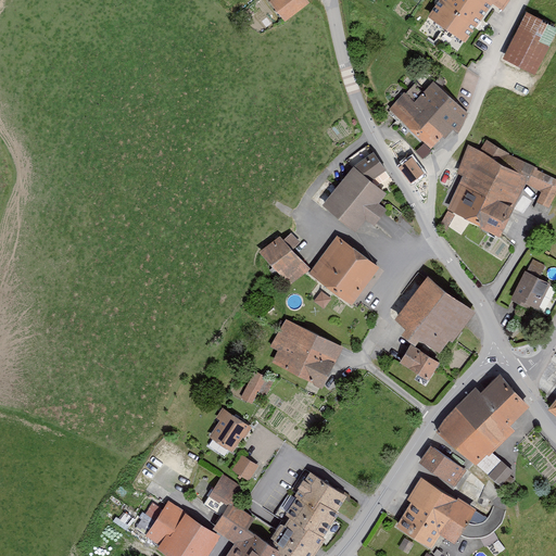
[(269,0),(286,20),(308,2),(307,0),(269,0)]
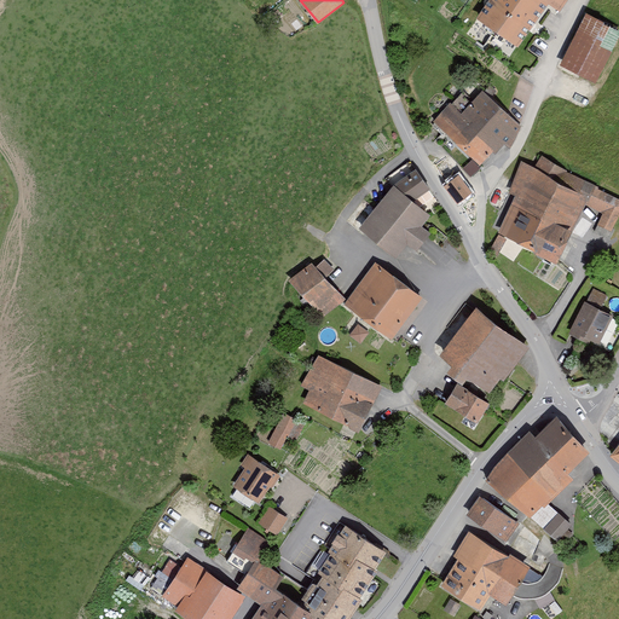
[(566,0),(491,0),(482,15),(522,42),(548,6),(557,13),(566,0)]
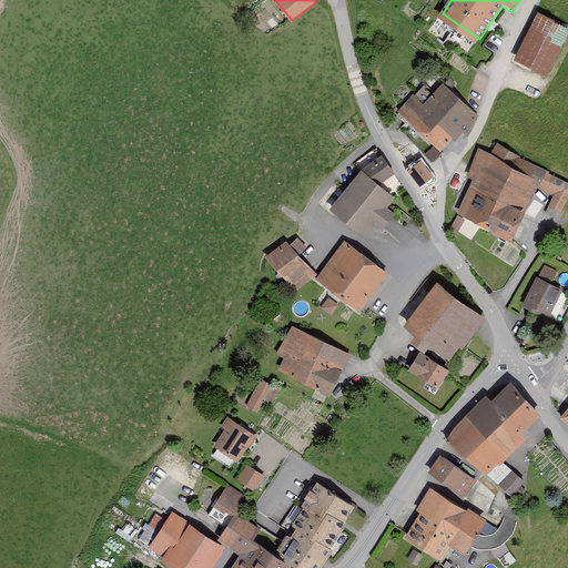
[(567,34),(567,23),(543,12),(520,58),(550,72),(567,34)]
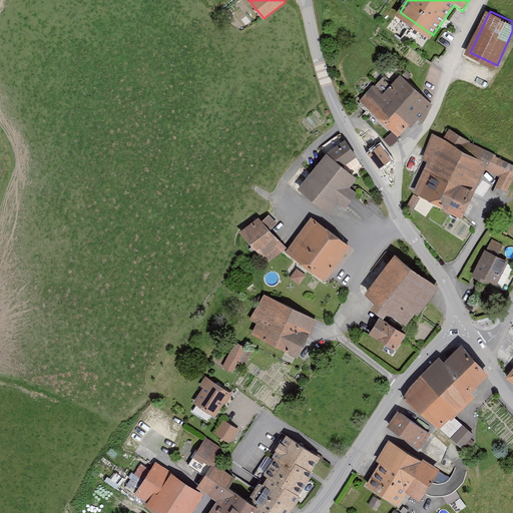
[(376,83),(362,99),(400,133),(430,101),(400,74),(385,91),(376,83)]
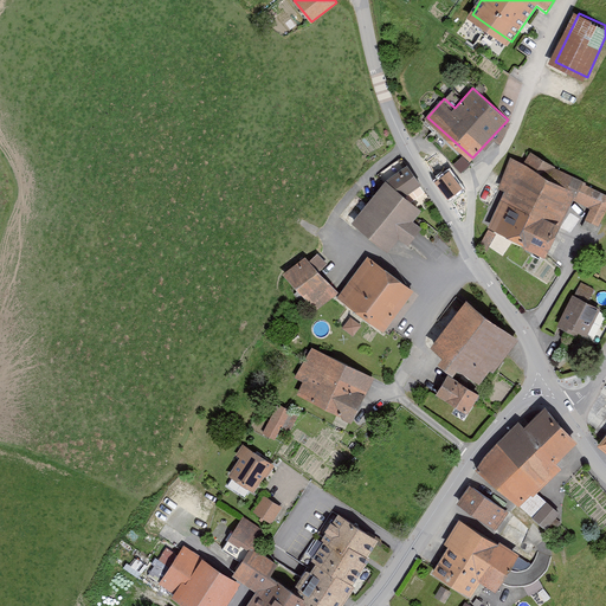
[(452,165),(461,173),(471,165),(463,155),(452,165)]
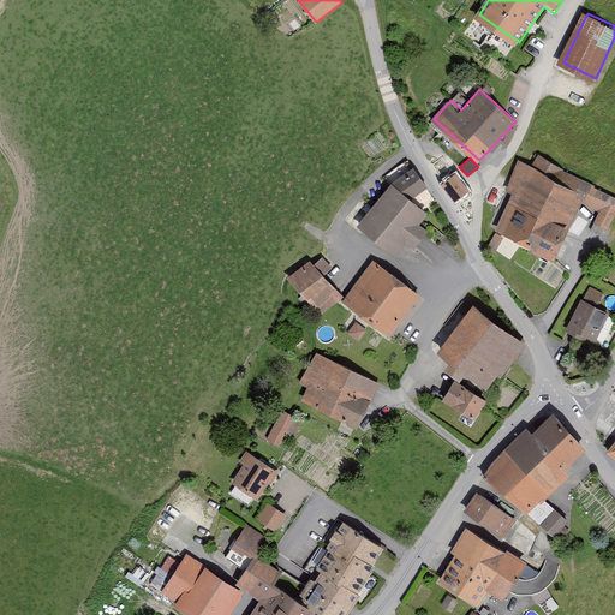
[(501,228),(560,255),(573,226),(565,222),(575,197),(580,187),(565,180),(523,161),(511,187),(518,191),(501,228)]
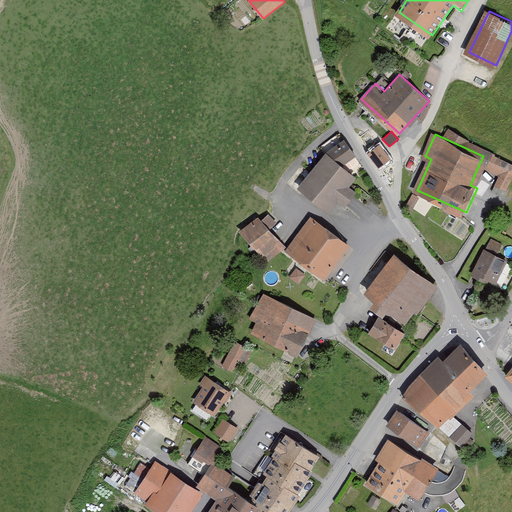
[(344,138),(326,152),(342,165),(356,156),(344,138)]
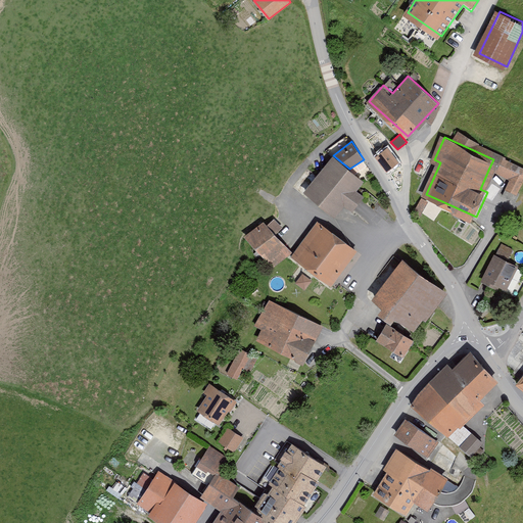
[(493,159),(489,168),(511,178),(506,189),(520,195),(522,186),(522,162),(484,145),(480,153),(493,159)]
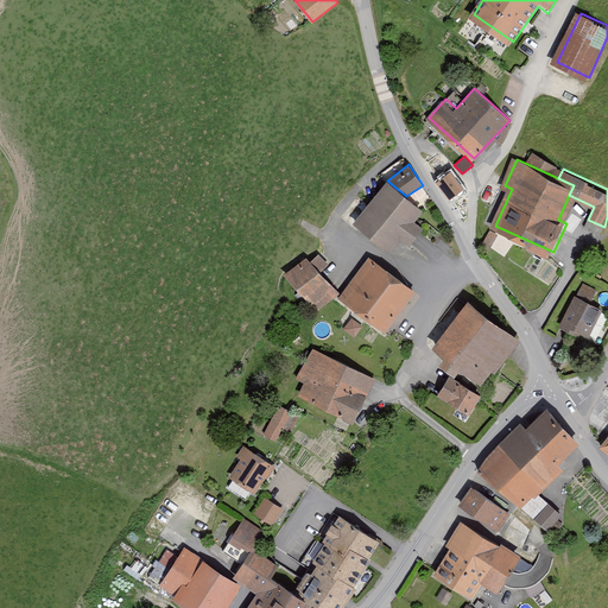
[(451,170),(436,182),(449,200),(464,188),(451,170)]
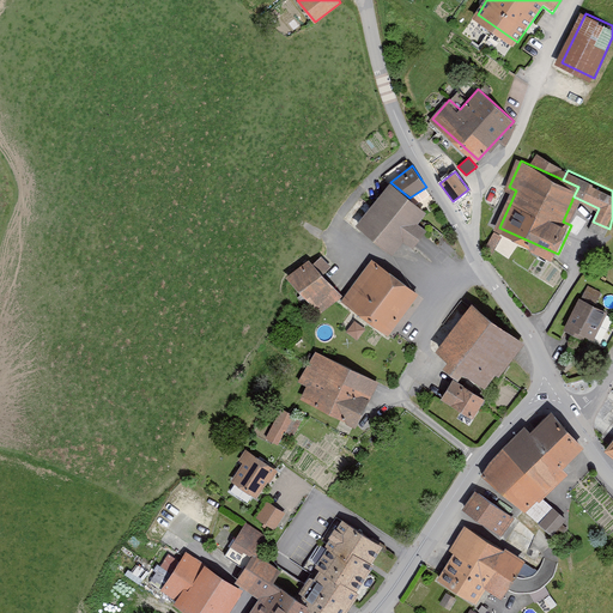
[(418,223),(426,211),(410,198),(390,182),(356,225),(392,254),(404,241),(412,248),(428,230),(418,223)]
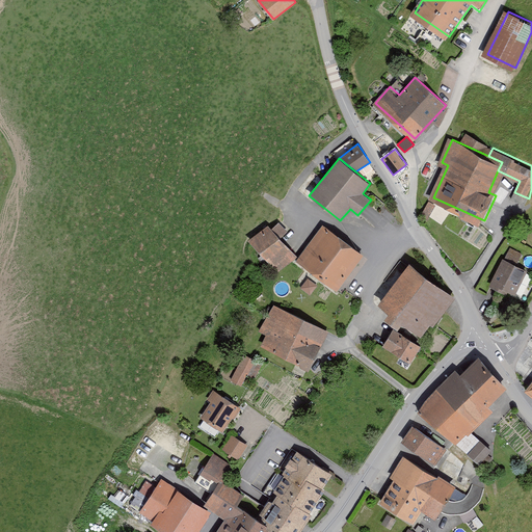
[(272,228),(268,223),(249,240),(277,272),(296,256),(281,237),(287,231),(278,221),(272,228)]
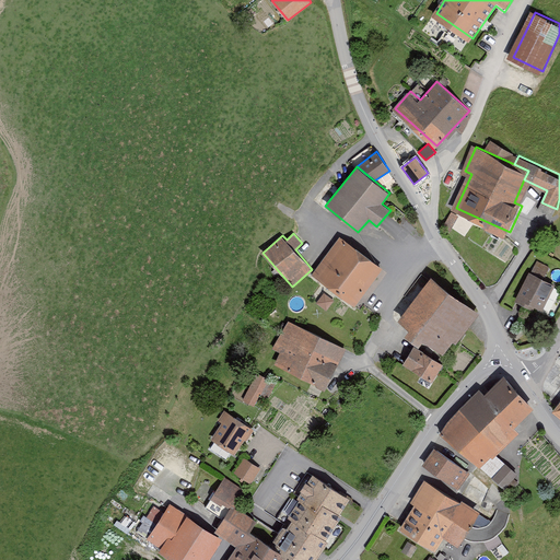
[(383,268),(340,236),(312,275),(354,306),(383,268)]
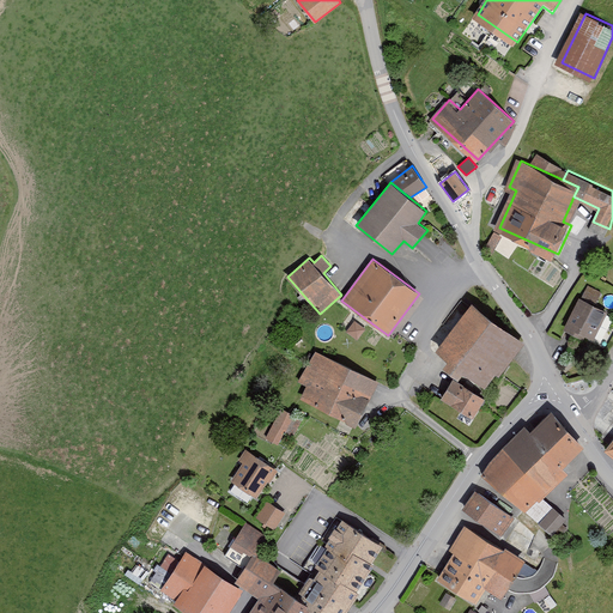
[(588,284),(582,297),(596,303),(602,291),(588,284)]
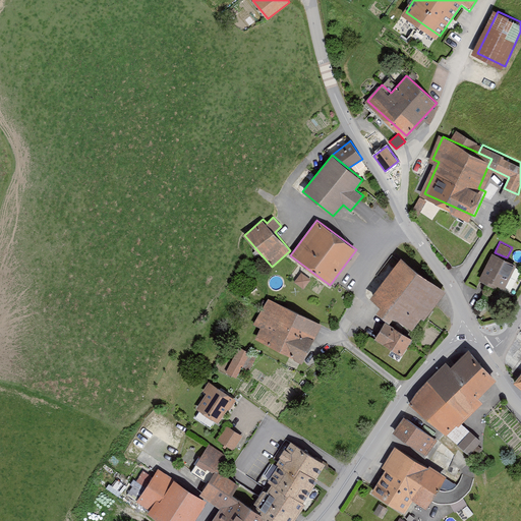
[(514,266),(494,255),(483,277),(503,287),(514,266)]
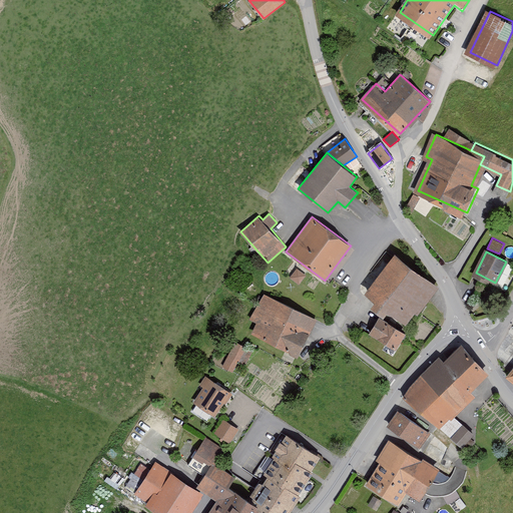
[(418,315),(439,287),(395,253),(365,293),(375,301),(371,307),(384,317),(388,311),(406,325),(415,313),(418,315)]
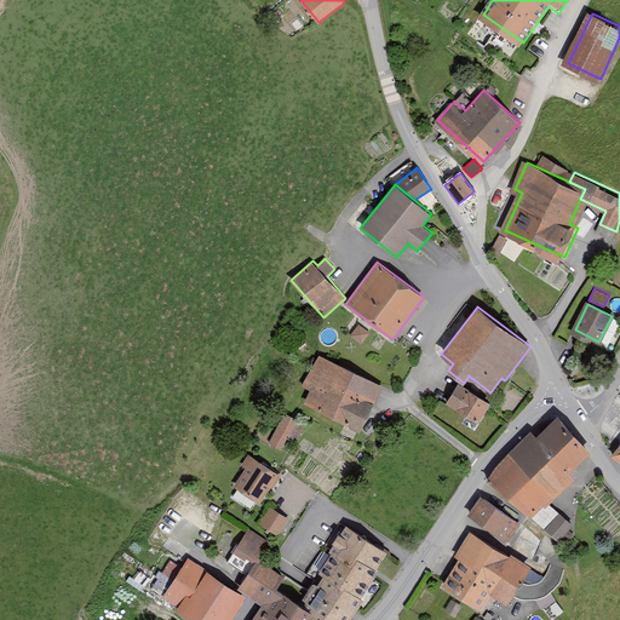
[(350,336),(361,344),(369,333),(359,325),(350,336)]
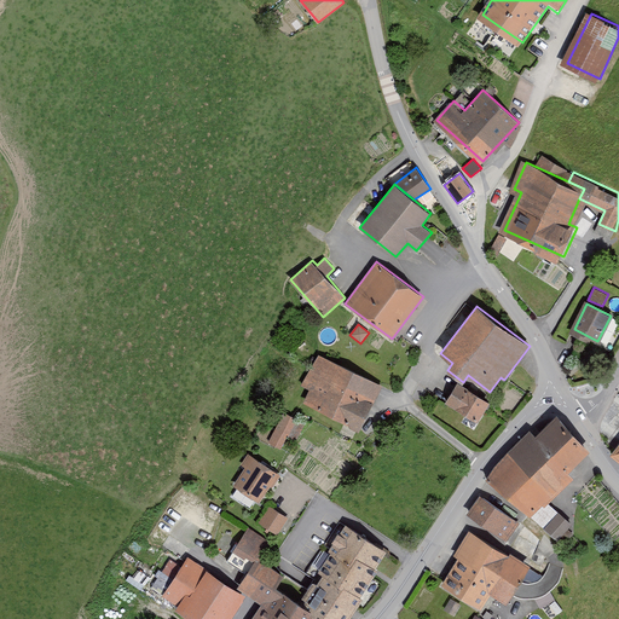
[(364,424),(383,382),(322,353),(306,385),(313,388),(308,398),(364,424)]
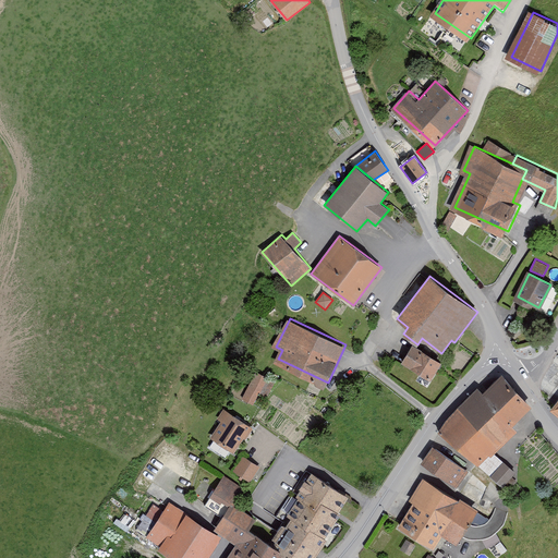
[(431,380),(441,362),(412,343),(401,362),(431,380)]
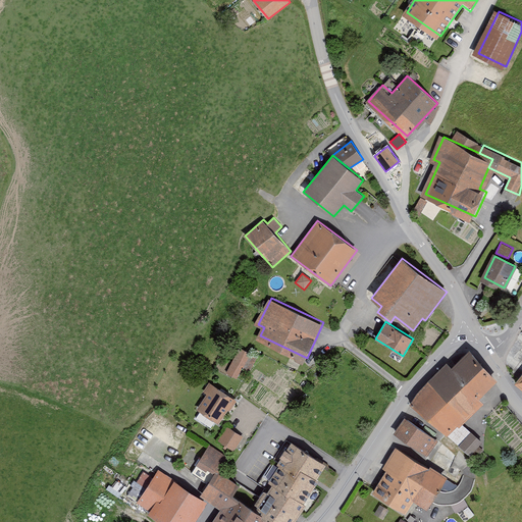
[(240,348),(226,373),(237,378),(243,368),(250,372),(258,357),(240,348)]
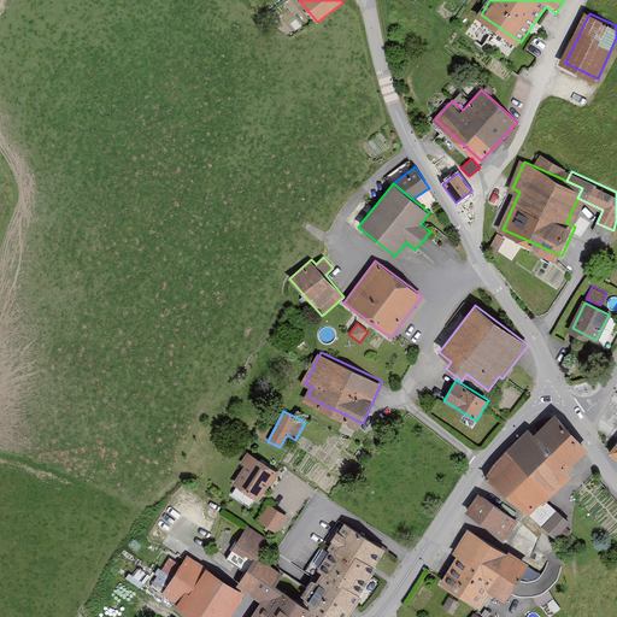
[(566,471),(587,450),(556,413),(534,434),(528,428),(506,451),(485,477),(557,540),(570,522),(547,501),(573,476),(566,471)]
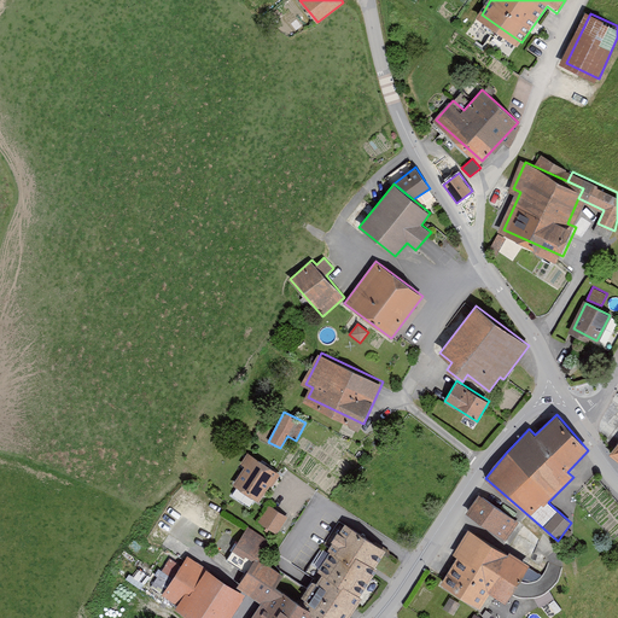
[(272,487),(280,473),(248,453),(240,464),(244,466),(233,485),(258,501),(269,485),(272,487)]
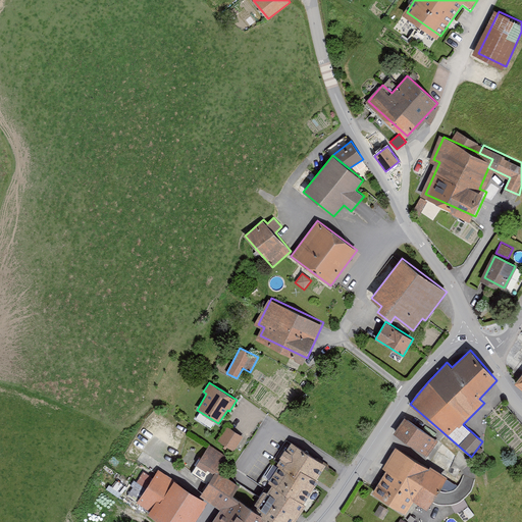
[(440,438),(410,415),(399,430),(428,454),(440,438)]
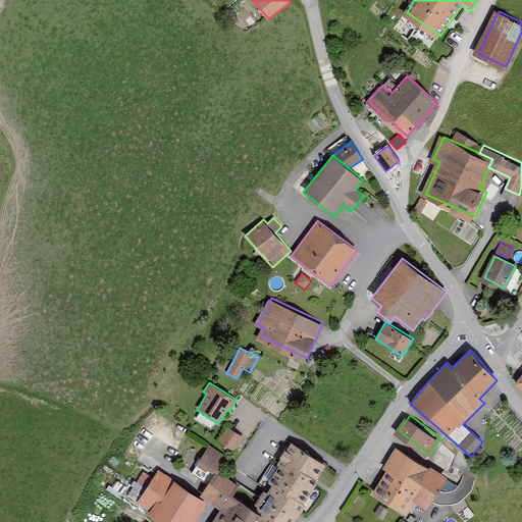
[(233,451),(243,436),(227,426),(218,441),(233,451)]
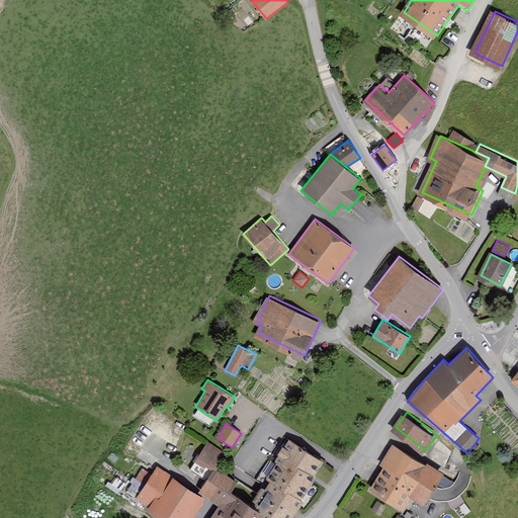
[(250,504),(264,517),(291,517),(304,501),(301,499),(316,478),(314,476),(324,461),(289,438),(250,504)]
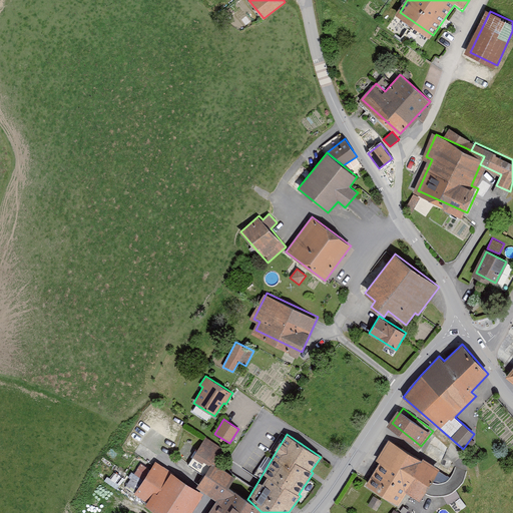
[(441,468),(390,436),(377,457),(382,460),(369,481),(403,502),(411,489),(423,497),(441,468)]
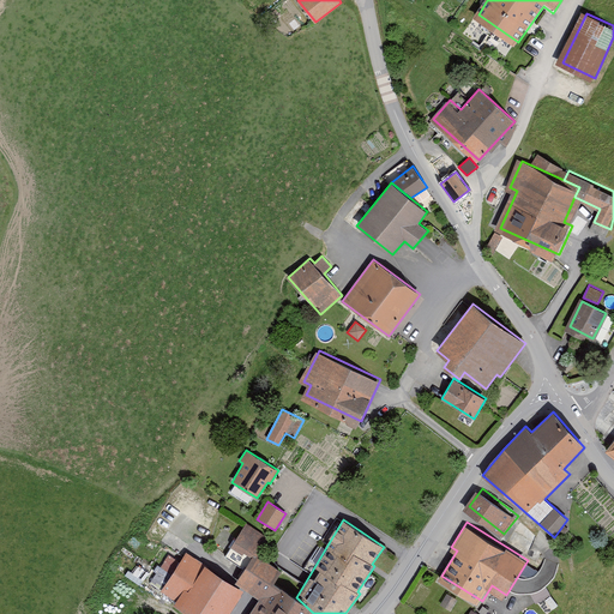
[(251,559),(257,554),(269,537),(246,523),(232,547),(251,559)]
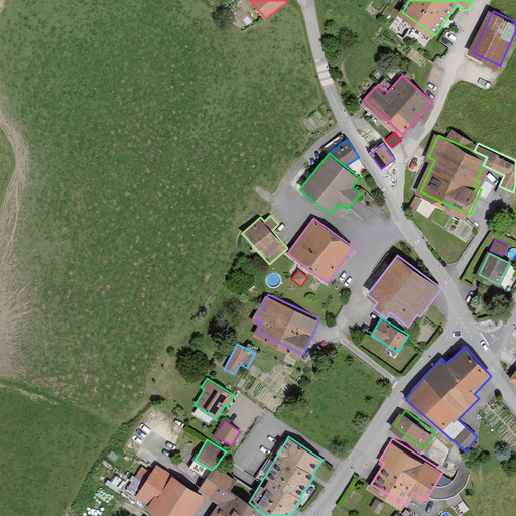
[(157,515),(191,515),(206,496),(156,464),(135,496),(148,505),(146,508),(157,515)]
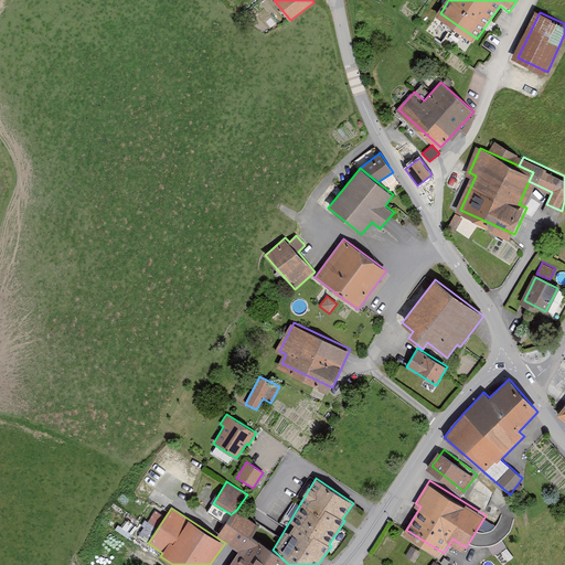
[(288,564),(273,550),(252,536),(259,525),(236,510),(231,514),(217,535),(238,552),(228,564),(288,564)]
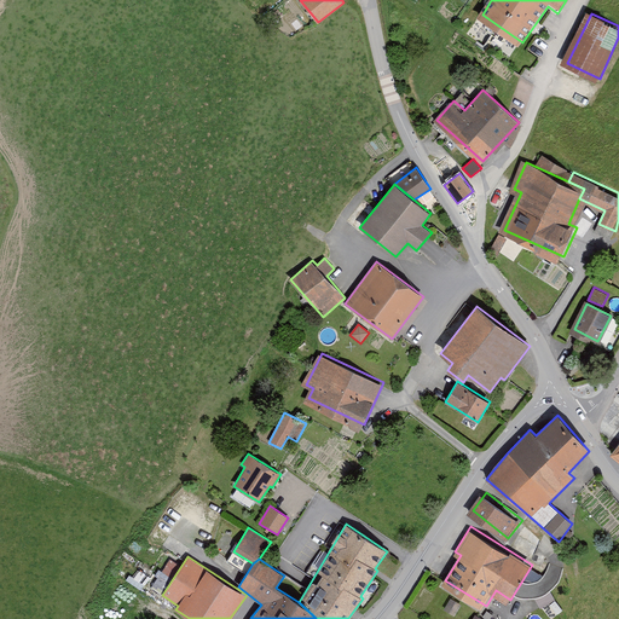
[(444,609),(455,615),(461,605),(451,599),(444,609)]
